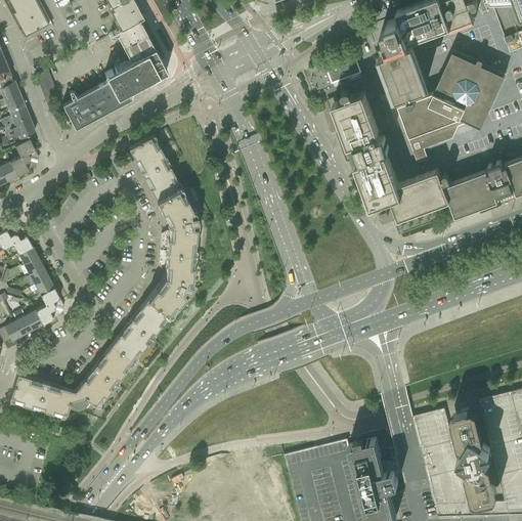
[(8,0),(16,14),(13,15),(27,39),(50,27),(36,0),(8,0)]
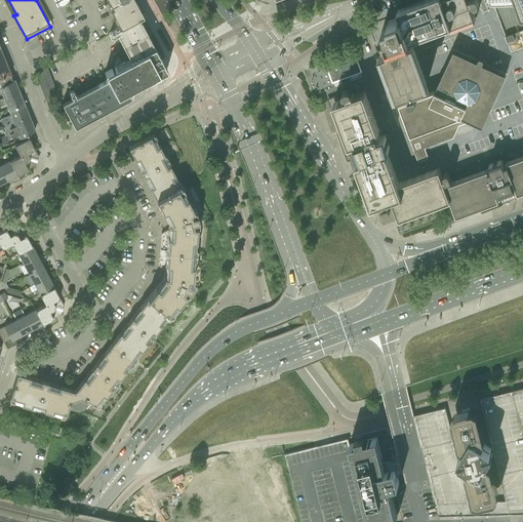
[(106,0),(112,10),(122,30),(141,19),(145,17),(134,0),(106,0)]
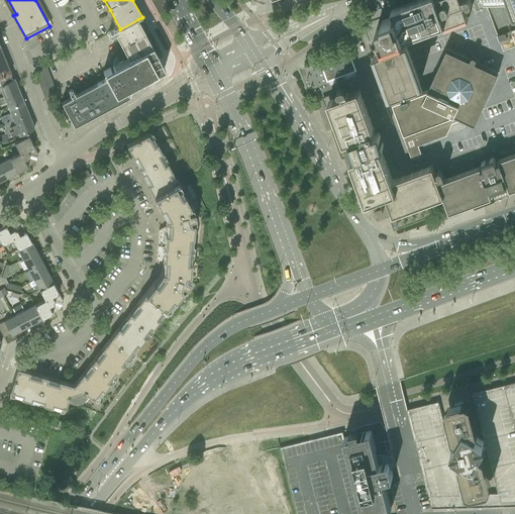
[(383,55),(382,55),(397,93),(398,95),(392,97),(417,164),(433,158),(448,161),(514,135),(514,0),(442,0),(396,17),(406,44),(383,54),(383,55)]
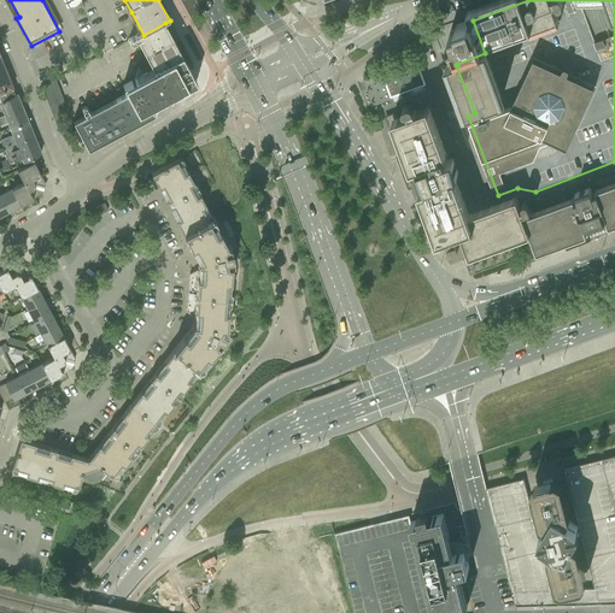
[(136,83),(124,89),(129,96),(93,116),(92,117),(87,119),(86,119),(75,125),(80,134),(89,152),(91,153),(157,118),(154,113),(152,111),(154,110),(162,105),(171,100),(198,86),(165,23),(144,35),(136,39),(138,39),(140,43),(140,46),(156,74),(145,78),(140,81),(136,83)]
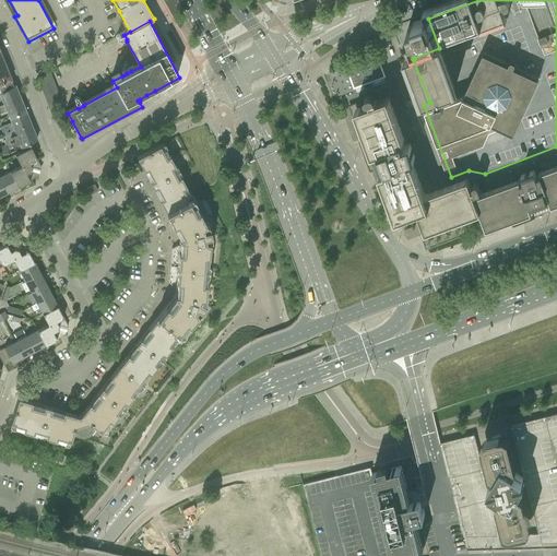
[(0,47),(0,96),(16,87),(0,47)]
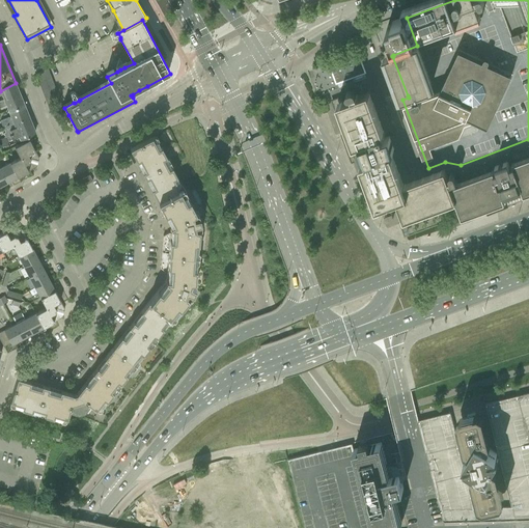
[(338,85),(339,85),(344,84),(344,82),(346,83),(359,79),(360,77),(361,78),(365,76),(366,74),(364,70),(362,68),(364,67),(362,62),(360,61),(355,63),(355,64),(354,64),(349,65),(347,67),(346,66),(341,68),(340,70),(339,70),(334,71),(333,73),(335,78),(337,79),(336,80),(338,85)]
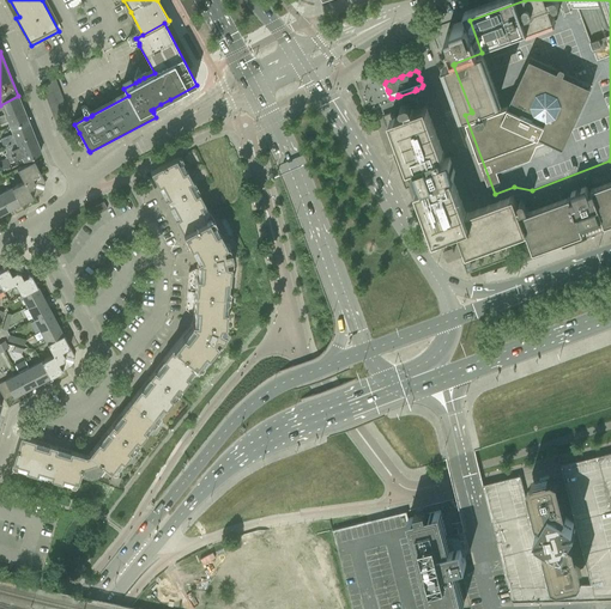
[(58,127),(72,119),(58,83),(43,90),(58,127)]
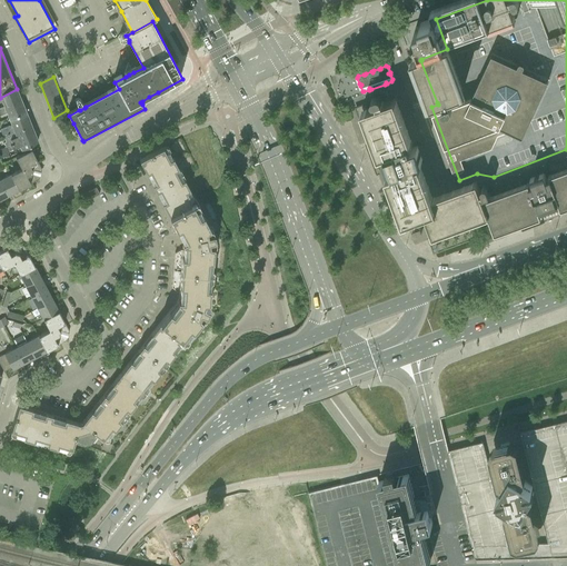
[(0,105),(3,103),(6,110),(22,103),(17,89),(0,98),(0,105)]
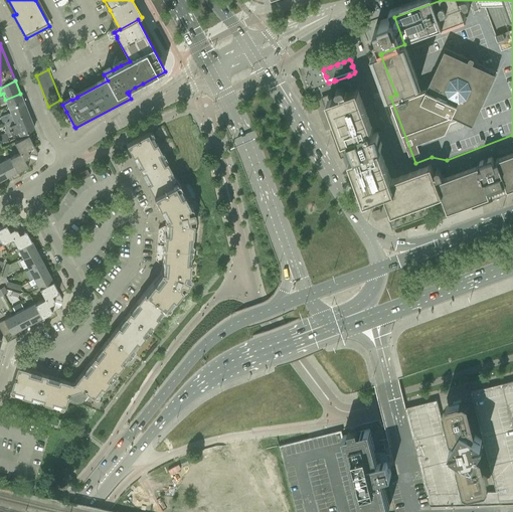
[(434,168),(421,172),(402,179),(396,181),(395,180),(396,179),(393,172),(391,171),(392,170),(390,163),(388,162),(389,161),(386,154),(384,153),(382,154),(381,151),(378,152),(377,150),(384,147),(379,135),(373,138),(372,135),(375,134),(374,131),(376,131),(377,128),(374,122),(373,121),(373,119),(371,112),(370,112),(370,110),(368,103),(366,103),(367,101),(364,95),(362,94),(360,94),(359,92),(334,101),(333,98),(331,98),(325,100),(324,102),(331,122),(333,123),(340,121),(348,144),(350,143),(350,144),(349,145),(346,147),(346,150),(349,158),(351,160),(354,159),(354,160),(356,160),(356,161),(355,161),(370,203),(385,198),(393,217),(413,209),(444,199),(449,213),(449,214),(450,214),(451,214),(491,199),(492,199),(492,198),(491,198),(489,193),(491,192),(491,194),(506,188),(506,187),(507,186),(507,188),(509,191),(509,192),(510,192),(512,191),(512,147),(508,149),(507,151),(506,150),(499,152),(498,154),(500,161),(498,162),(499,164),(496,165),(494,159),(481,163),(484,170),(481,171),(480,168),(477,169),(475,163),(473,162),(466,164),(466,166),(464,165),(457,168),(457,169),(455,169),(448,171),(447,173),(450,179),(439,183),(434,168)]
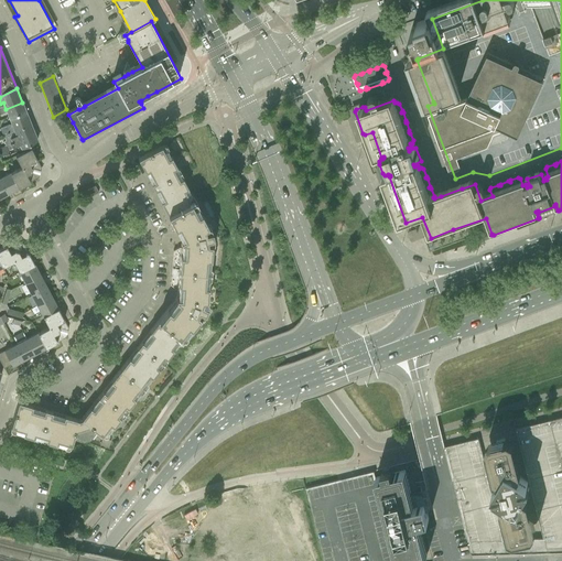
[(0,118),(8,115),(10,120),(26,114),(22,103),(6,109),(0,111),(0,118)]
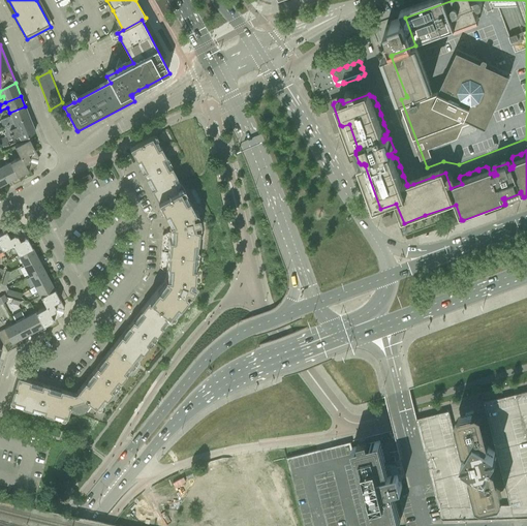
[(4,130),(9,128),(29,118),(25,106),(9,113),(12,120),(2,124),(4,130)]
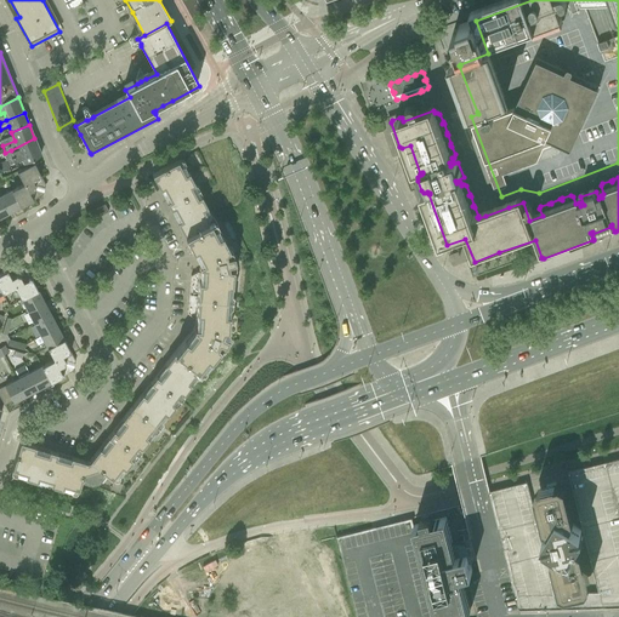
[(11,150),(6,153),(9,158),(6,159),(9,164),(39,148),(34,138),(11,150)]
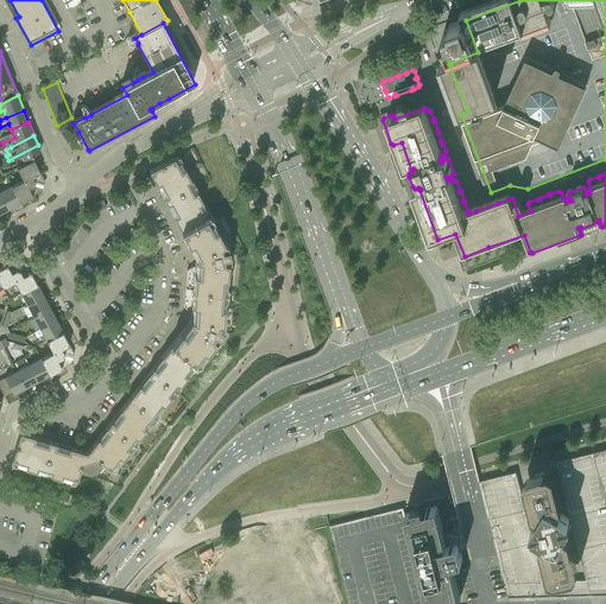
[(8,160),(11,165),(16,163),(23,159),(25,164),(31,160),(42,156),(38,145),(8,160)]
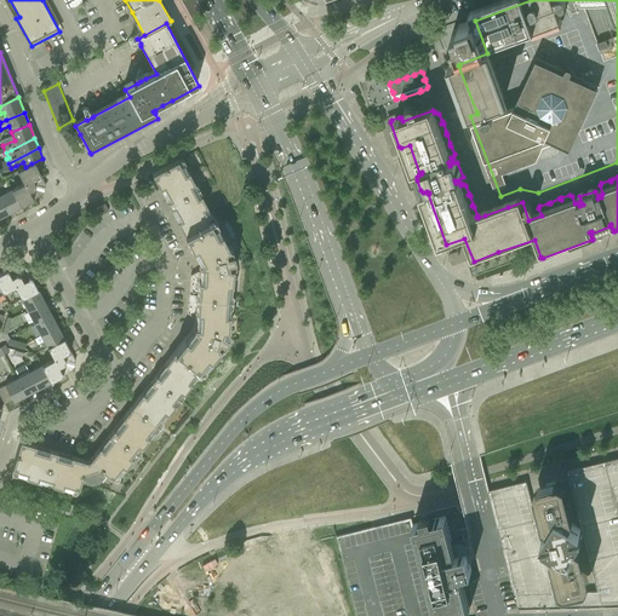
[(154,178),(187,239),(216,223),(190,176),(187,178),(179,165),(154,178)]
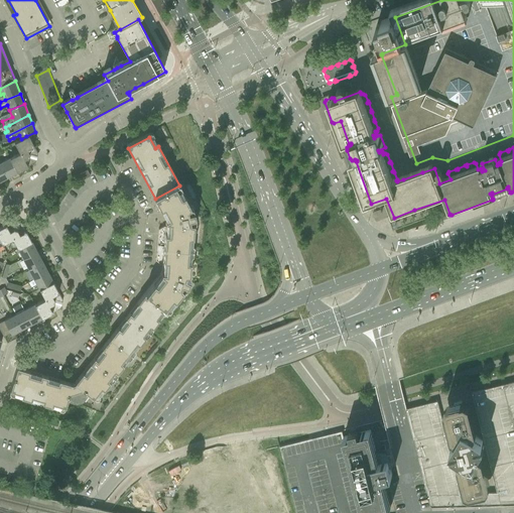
[(21,155),(11,161),(18,174),(30,168),(36,165),(37,162),(38,159),(39,156),(36,151),(29,138),(15,145),(21,155)]
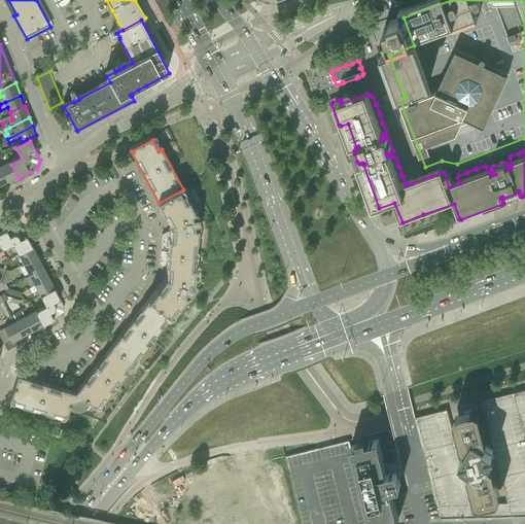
[(11,165),(1,170),(8,184),(19,178),(11,165)]
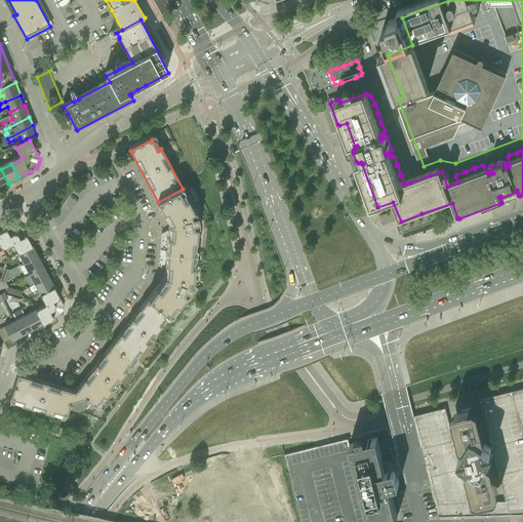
[(1,169),(0,169),(0,188),(8,184),(1,169)]
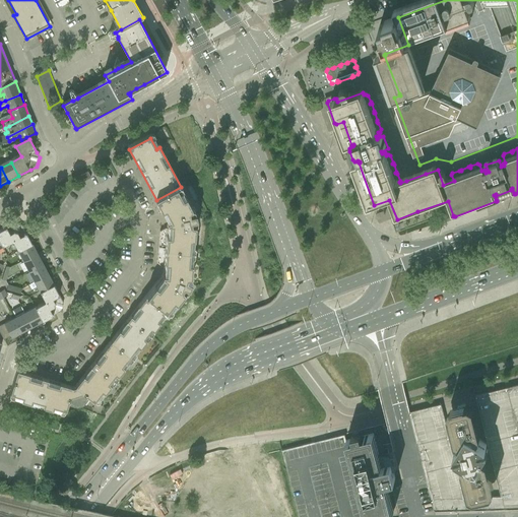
[(92,180),(89,175),(82,179),(85,184),(92,180)]
